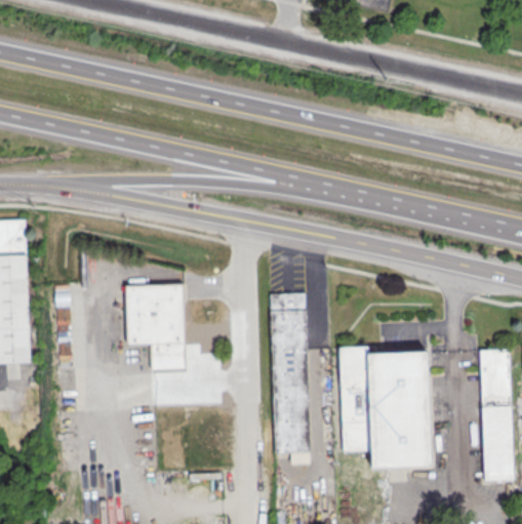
[(0,219),(24,218),(31,361),(0,362),(0,219)]
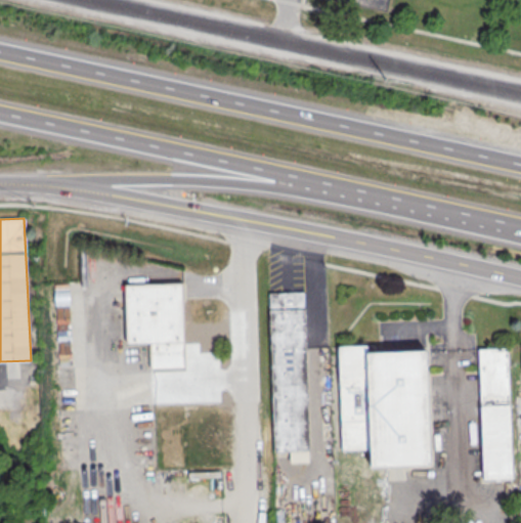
[(182,282),(186,365),(152,367),(150,343),(128,344),(125,286),(182,282)]
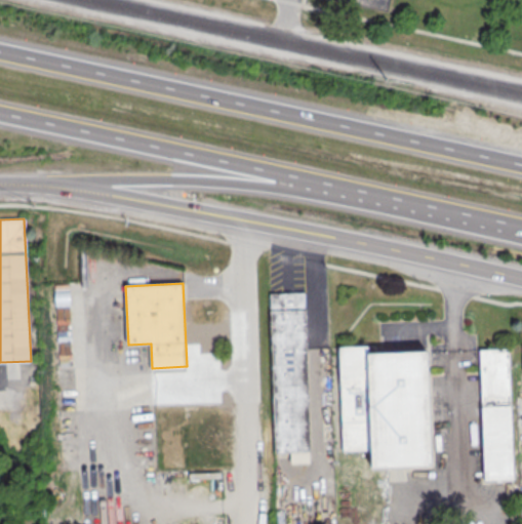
[(306,291),(313,451),(277,453),(270,293),(306,291)]
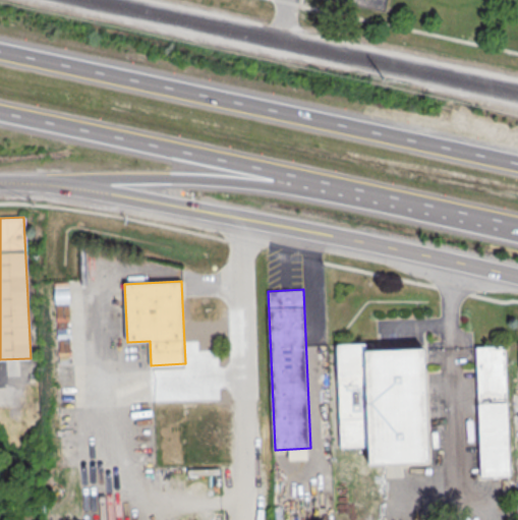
[(419,347),(425,463),(369,466),(368,447),(339,448),(333,344),(364,342),(365,350),(419,347)]
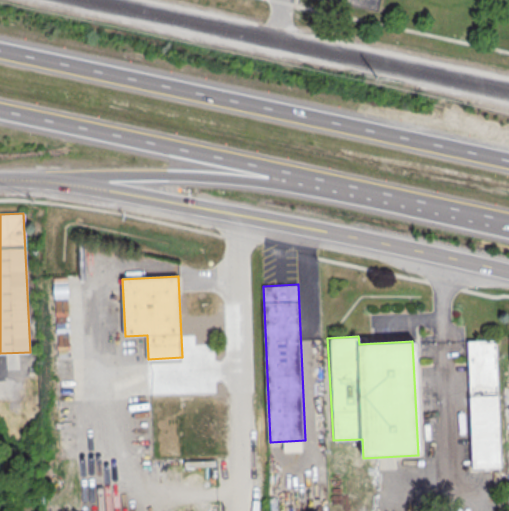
[(497,340),(504,466),(472,467),(466,342),(497,340)]
